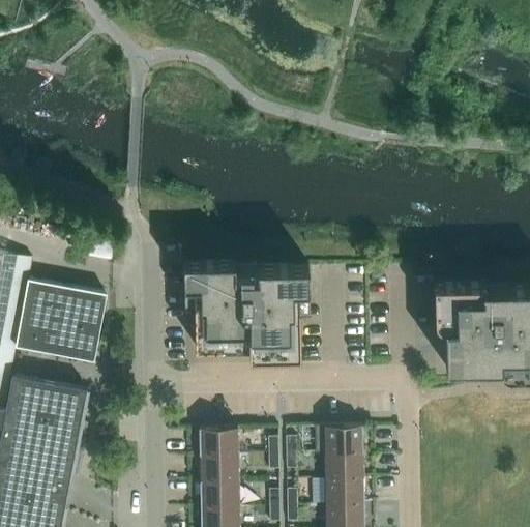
[(96,220),(92,252),(115,255),(119,223),(96,220)]
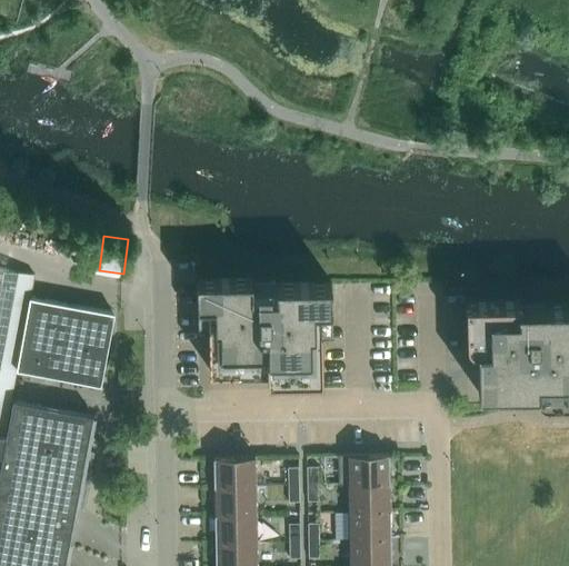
[(65,565),(75,510),(83,512),(93,455),(86,453),(92,418),(10,403),(33,277),(0,270),(0,565),(65,565)]
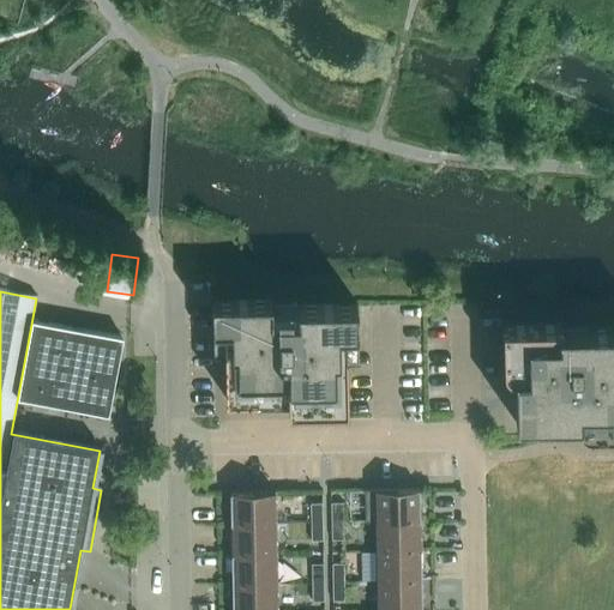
[(212,305),(212,332),(214,354),(224,354),(224,403),(288,402),(288,412),(344,411),(348,411),(347,357),(359,356),(357,308),(272,309),(272,303),(212,305)]
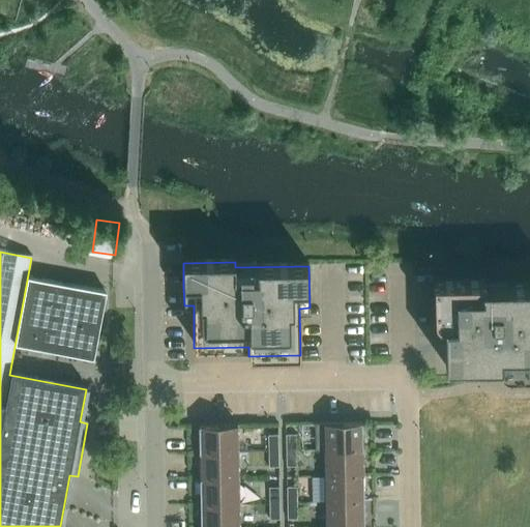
[(102,293),(31,280),(19,346),(91,359),(102,293)]
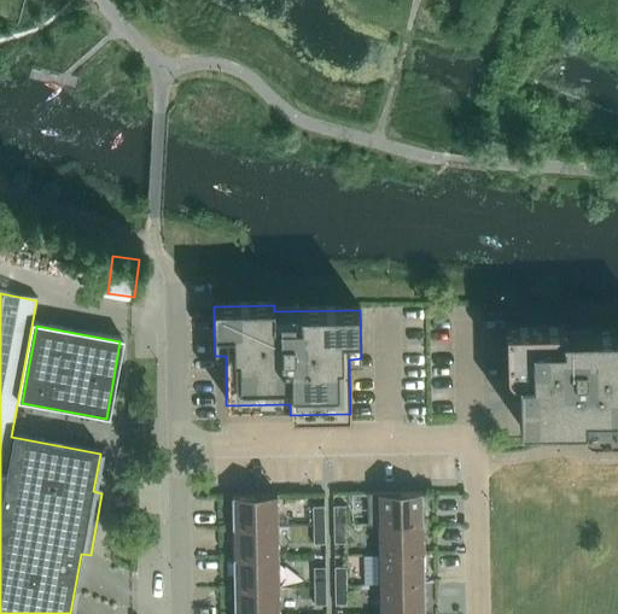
[(508,376),(512,380),(513,381),(514,381),(517,382),(518,382),(519,430),(582,428),(582,431),(583,433),(584,436),(586,438),(588,439),(589,439),(592,440),(594,440),(617,439),(617,334),(566,337),(565,331),(506,332),(506,370),(508,376)]
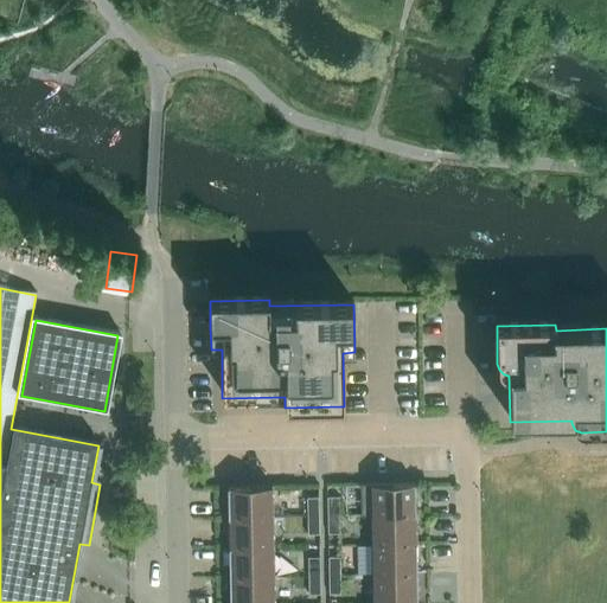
[(360,487),(360,518),(415,517),(415,486),(360,487)]
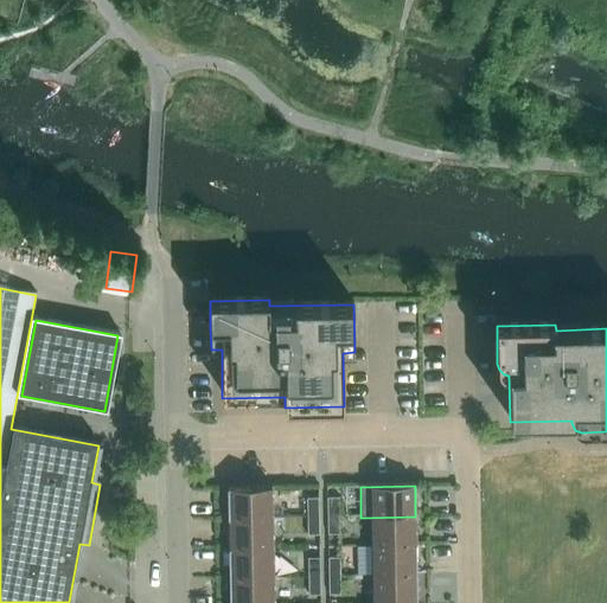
[(228,491),(228,520),(273,520),(272,489),(228,491)]
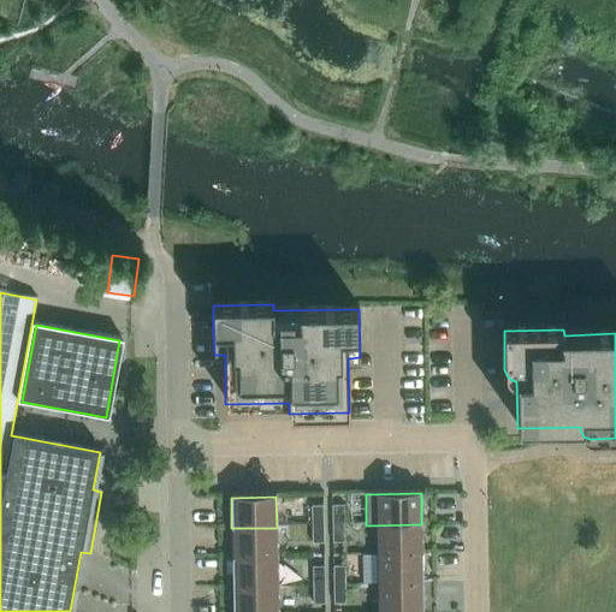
[(311,509),(312,527),(324,527),(323,507),(311,509)]
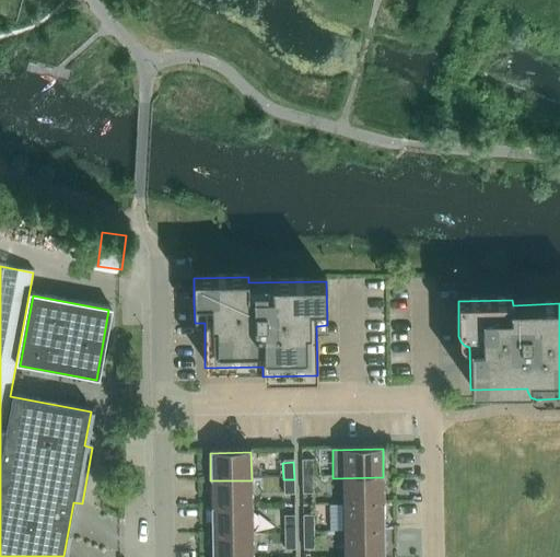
[(302,462),(302,479),(313,479),(313,462),(302,462)]
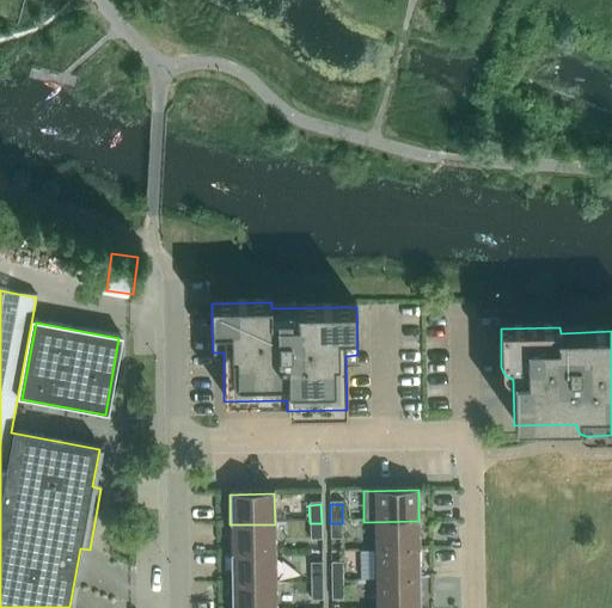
[(418,521),(363,522),(363,523),(374,523),(374,552),(420,552),(418,521)]
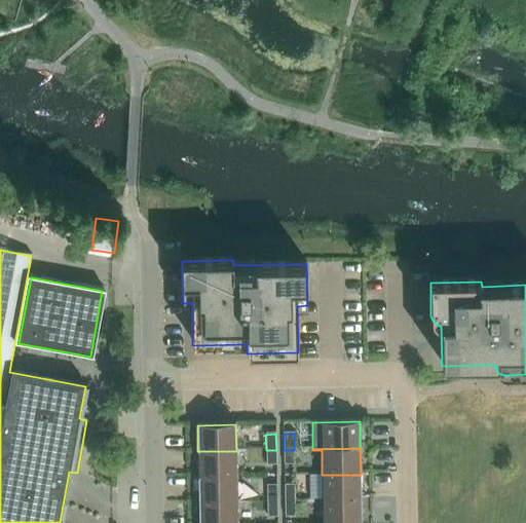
[(276,450),(266,450),(266,467),(276,467),(276,450)]
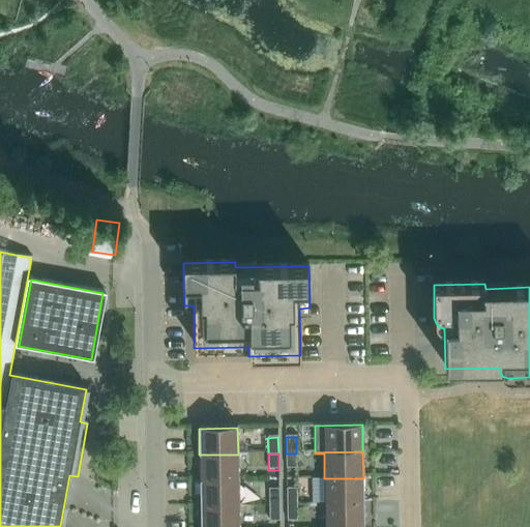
[(296,454),(286,454),(286,469),(296,469),(296,454)]
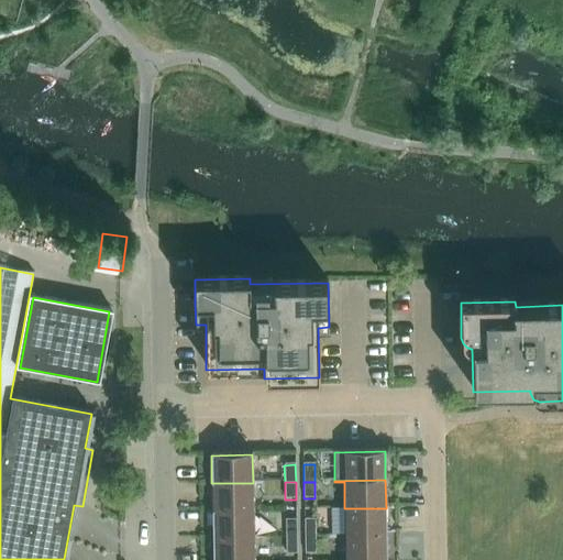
[(253,483),(211,483),(212,512),(253,511),(253,483)]
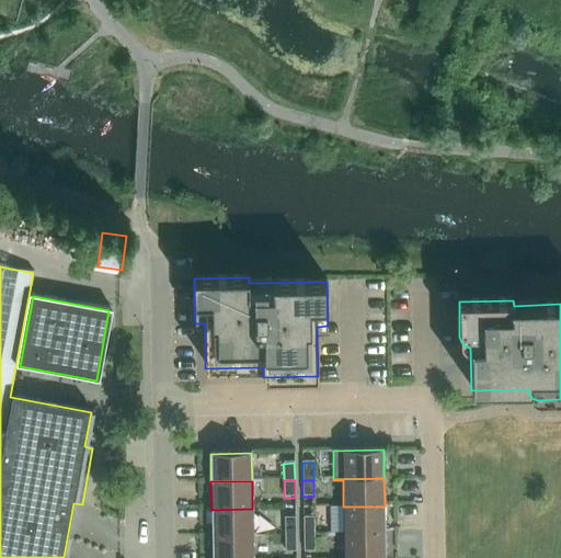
[(385,507),(343,507),(344,535),(385,534),(385,507)]
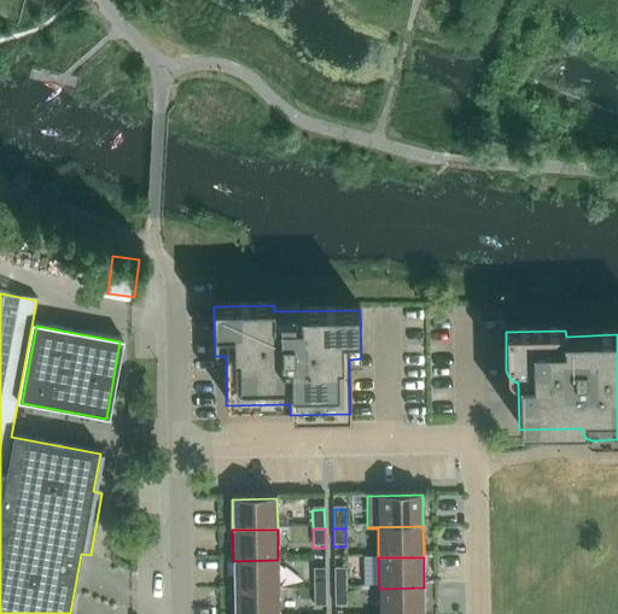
[(278,560),(233,561),(233,591),(279,590),(278,560)]
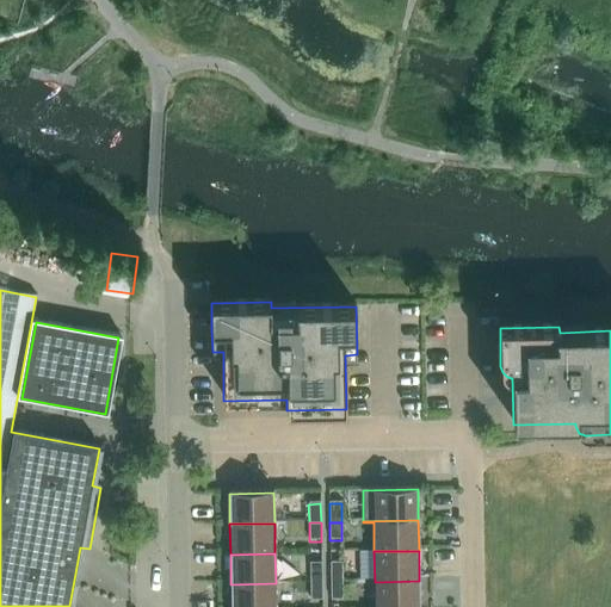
[(309,564),(310,583),(322,583),(321,564),(309,564)]
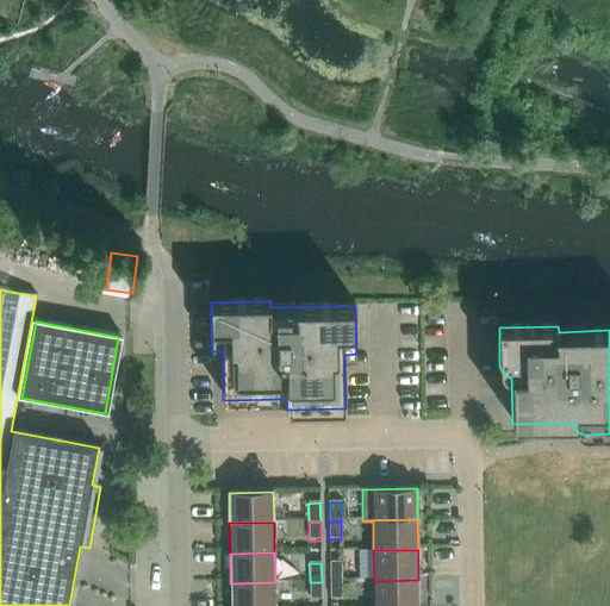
[(330,581),(342,581),(342,563),(330,563),(330,581)]
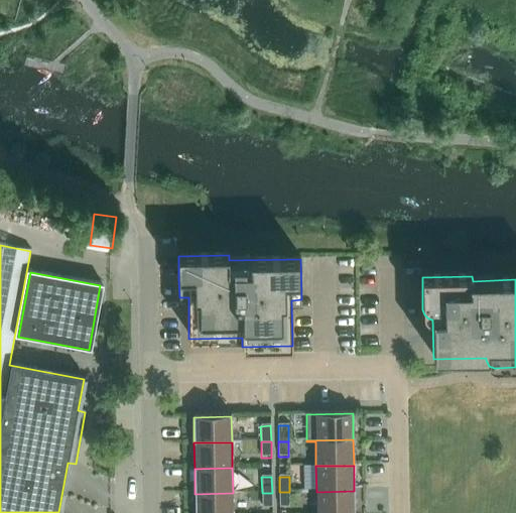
[(354,512),(354,491),(316,492),(316,512),(354,512)]
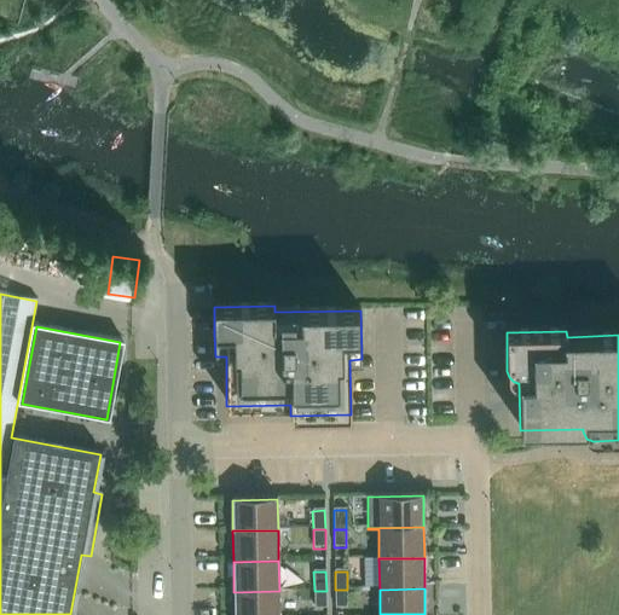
[(347,590),(335,590),(335,609),(347,609),(347,590)]
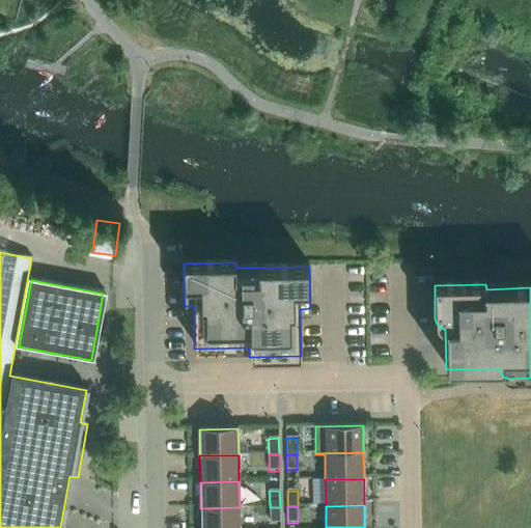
[(240,527),(240,507),(200,508),(200,527),(240,527)]
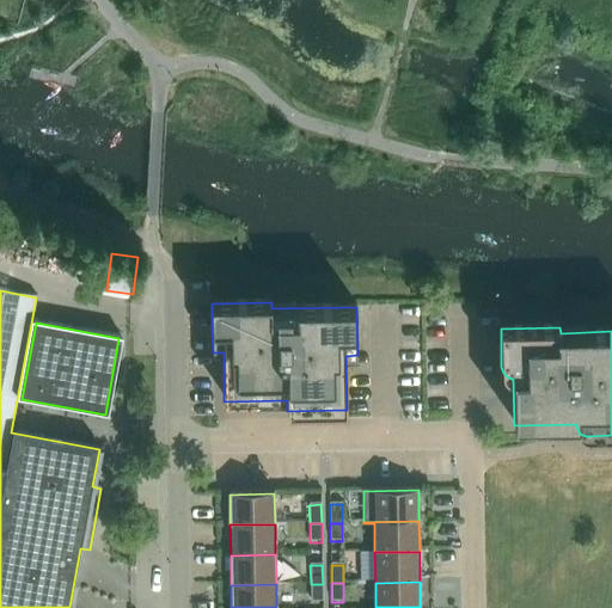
[(323,584),(311,584),(311,602),(323,602),(323,584)]
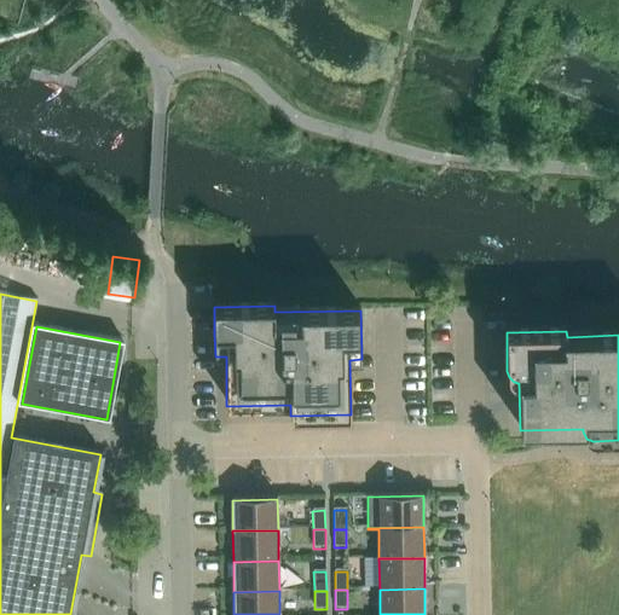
All buildings are outlined.
